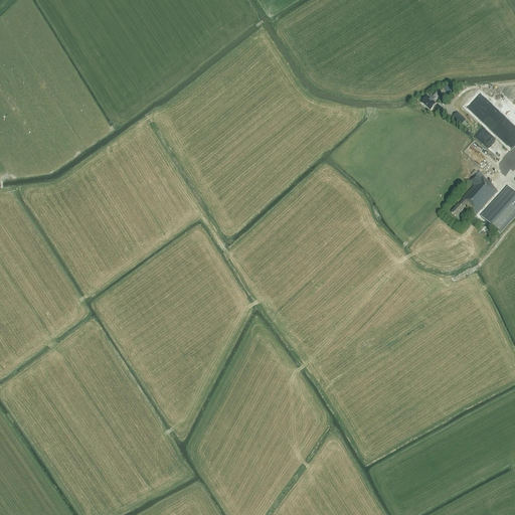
[(455,94),(449,87),(445,91),(451,97),(455,94)]
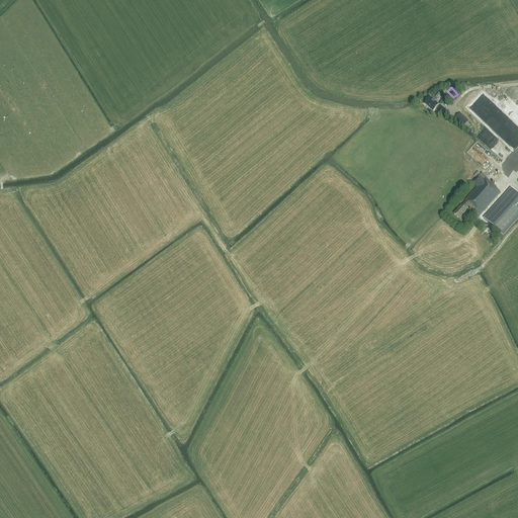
[(440,92),(439,91),(436,94),(436,93),(433,96),(431,95),(429,99),(424,104),(430,108),(432,106),(435,108),(438,104),(435,101),(437,99),(438,100),(443,94),(442,94),(445,91),(442,89),(440,92)]
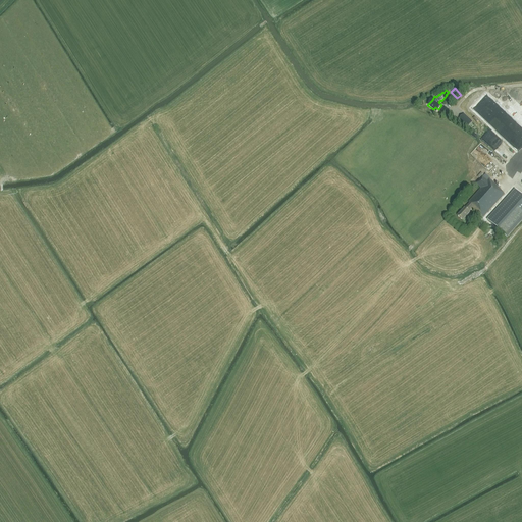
[(473,122),(464,114),(458,120),(467,128),(473,122)]
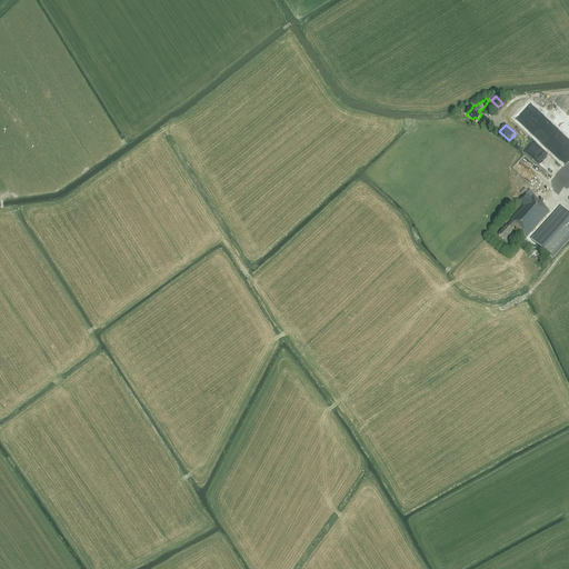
[(555,140),(560,135),(555,129),(549,135),(555,140)]
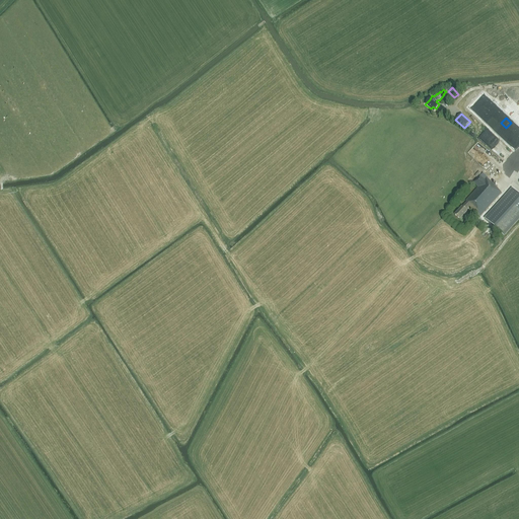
[(498,189),(487,178),(488,177),(484,173),(480,176),(479,176),(473,182),(478,188),(466,201),(467,202),(455,215),(460,219),(467,212),(466,211),(470,207),(480,217),(502,194),(498,190),(498,189)]
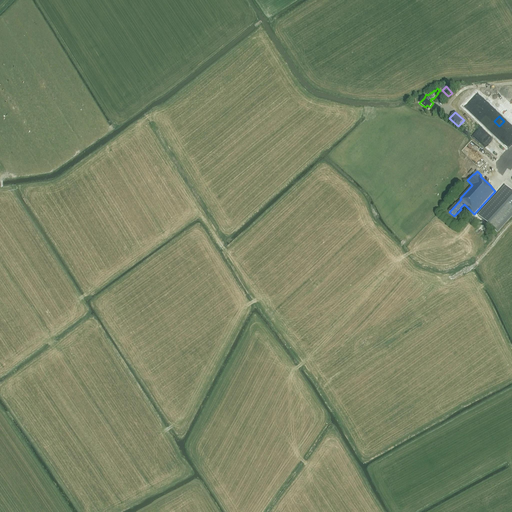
[(507,196),(511,190),(511,188),(504,181),(498,188),(507,196)]
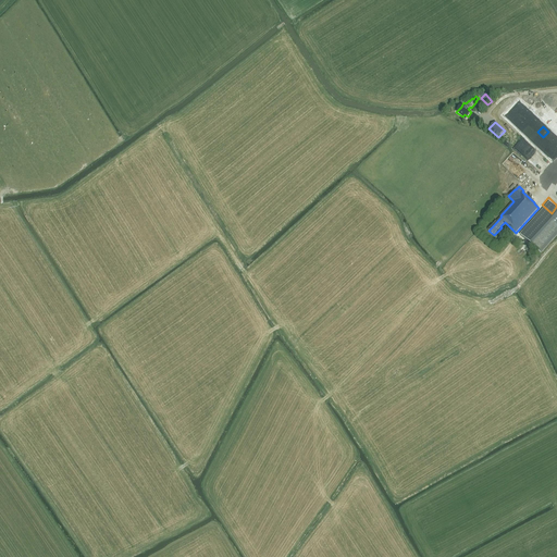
[(529,243),(541,255),(556,236),(556,224),(551,219),(529,243)]
